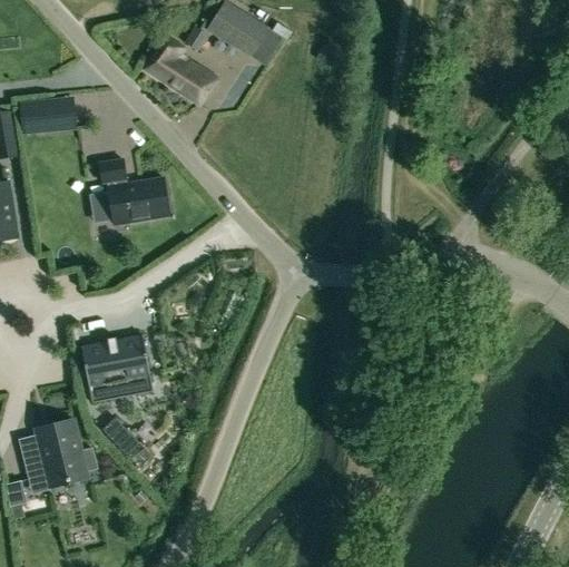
[(270,25),(231,0),(226,0),(208,27),(251,54),(270,25)]
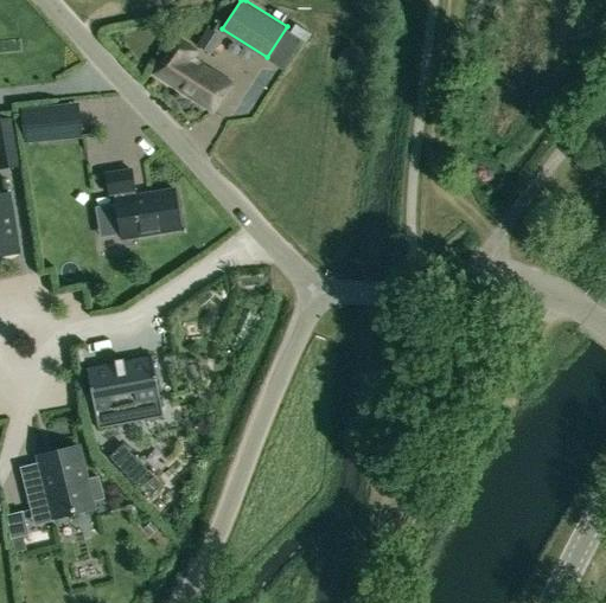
[(222,34),(210,26),(198,43),(210,51),(222,34)]
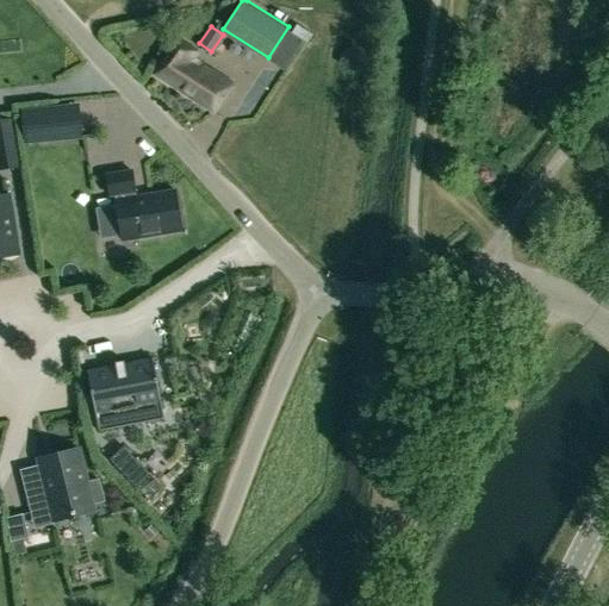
[(156,70),(213,107),(231,81),(192,54),(196,49),(179,37),(156,70)]
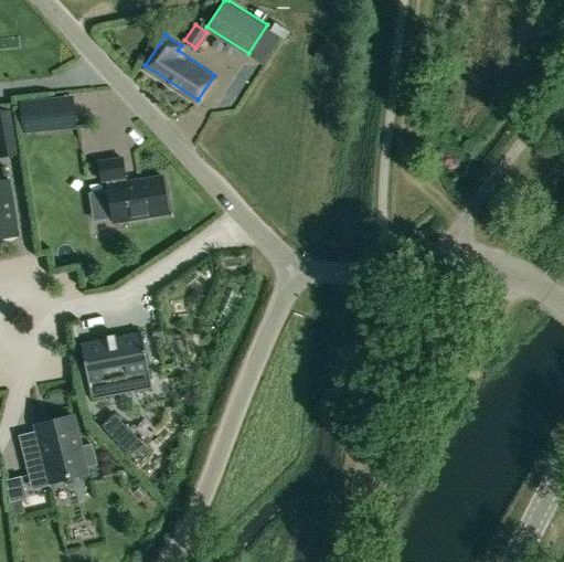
[(51,126),(49,98),(22,101),(25,129),(51,126)]
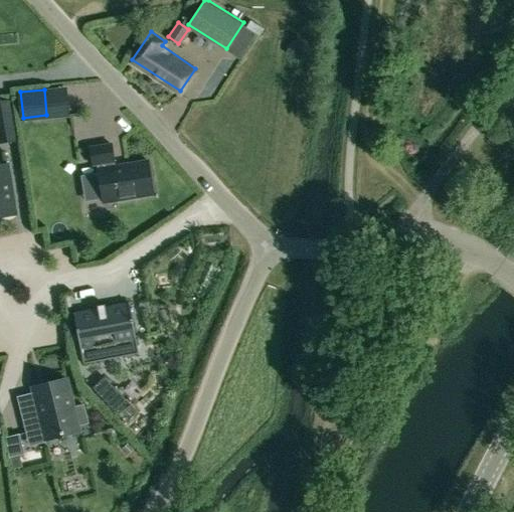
[(0,129),(13,128),(9,100),(0,101),(0,129)]
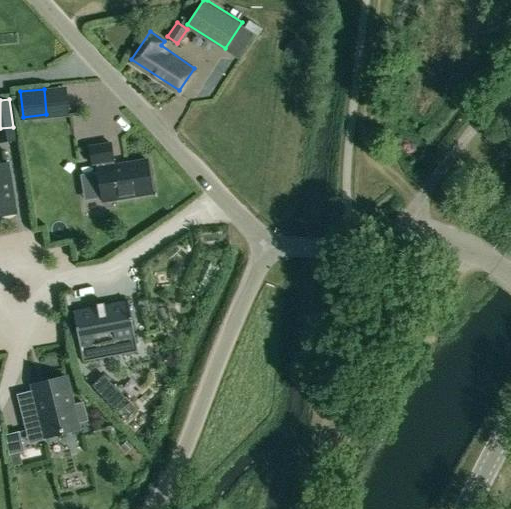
[(90,145),(93,162),(97,161),(98,166),(97,166),(103,199),(153,191),(148,158),(114,163),(114,158),(111,141),(90,145)]
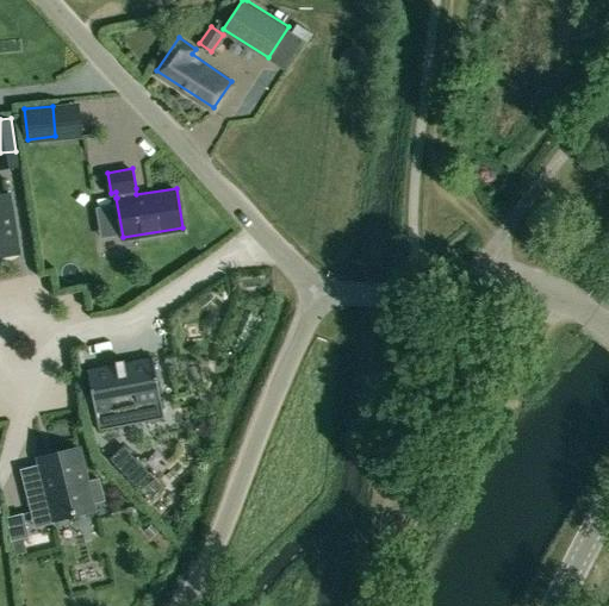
[(10,192),(0,193),(0,254),(19,251),(10,192)]
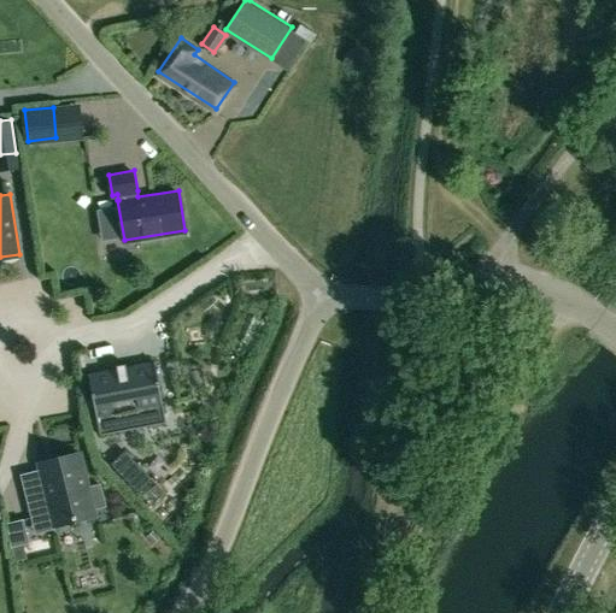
[(154,360),(88,372),(100,434),(166,422),(154,360)]
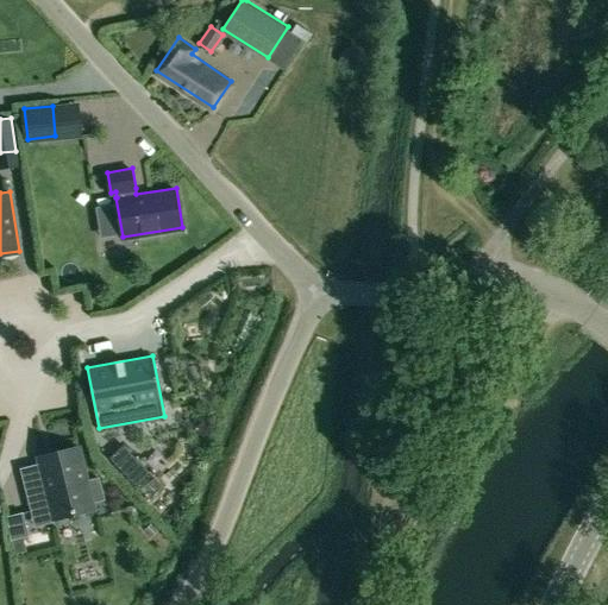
[(152,470),(125,442),(111,455),(138,483),(152,470)]
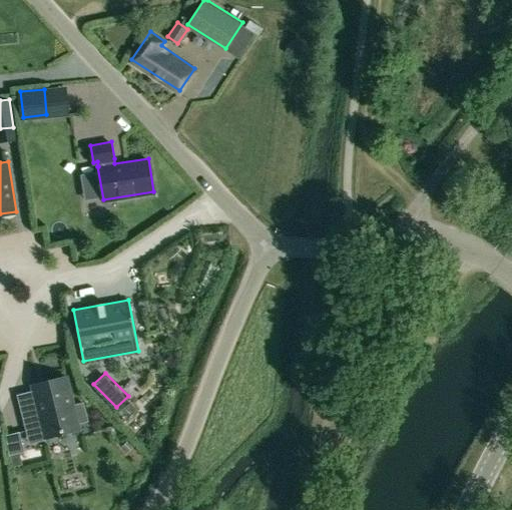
[(67,375),(32,384),(34,390),(18,394),(27,428),(43,425),(45,436),(80,428),(78,421),(88,419),(83,401),(74,404),(67,375)]
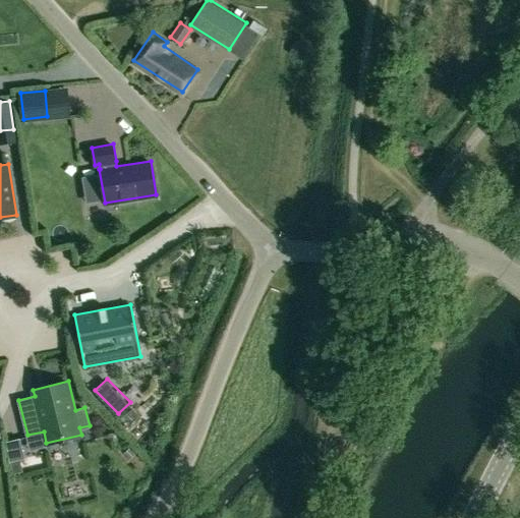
[(10,463),(11,462),(20,460),(24,459),(19,439),(5,443),(10,463)]
